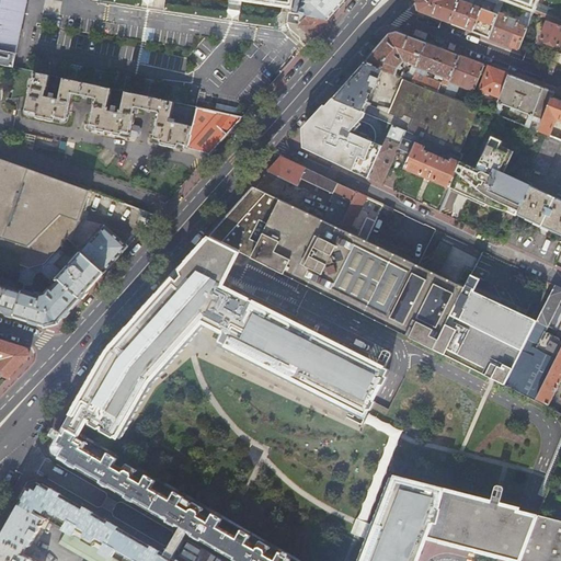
[(0,0),(0,65),(13,68),(26,0),(0,0)]
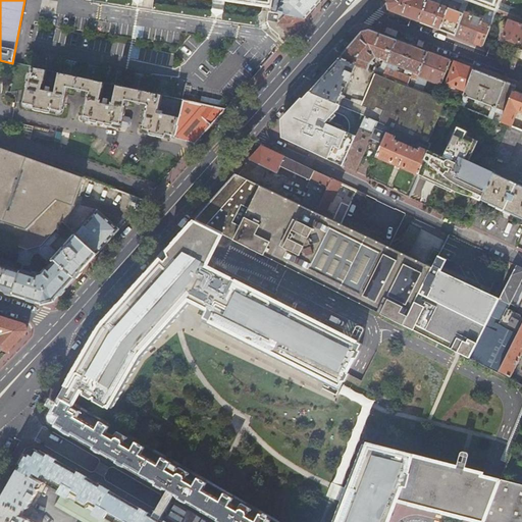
[(211,0),(272,9),(273,2),(273,0),(211,0)]
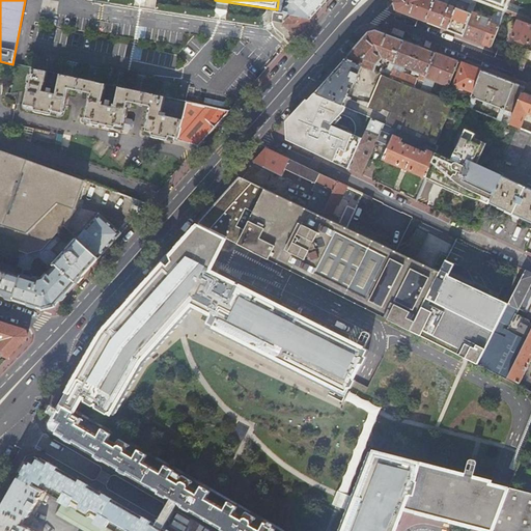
[(328,0),(284,0),(284,1),(281,0),(278,0),(278,2),(282,4),(277,11),(276,12),(284,14),(294,16),(311,19),(328,0)]
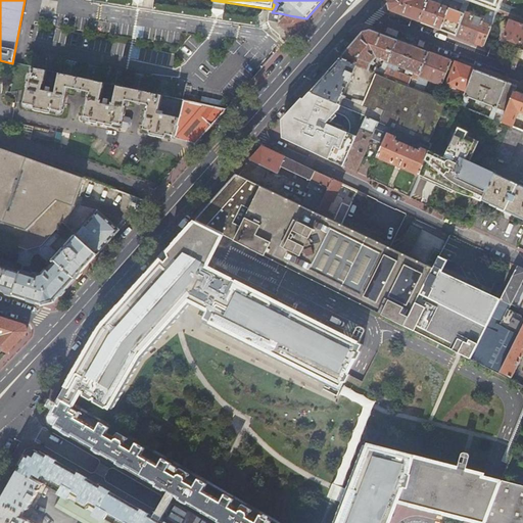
[(390,0),(388,3),(389,7),(390,11),(408,17),(421,22),(428,0),(390,0)]
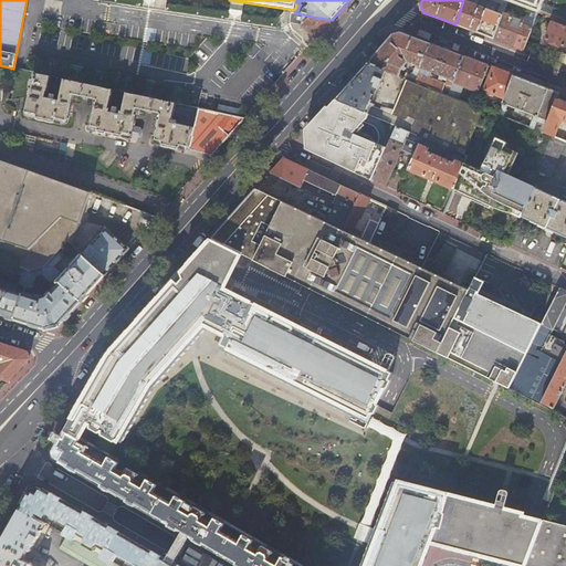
[(503,13),(507,0),(463,0),(456,24),(474,31),(494,39),(503,13)]
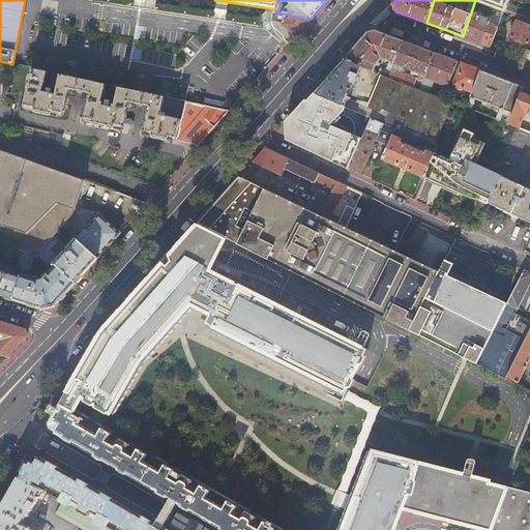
[(529,0),(478,0),(496,6),(504,9),(519,16),(529,19),(529,0)]
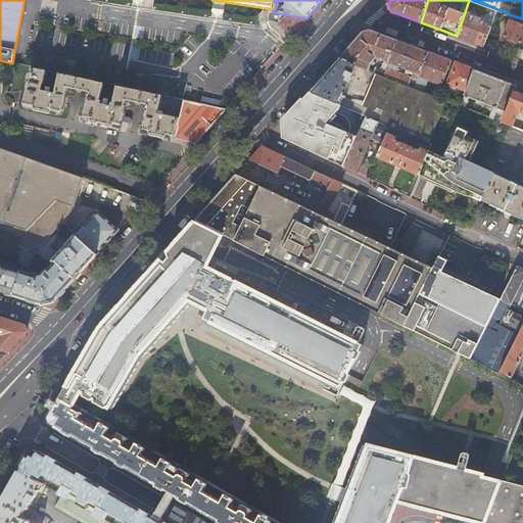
[(484,46),(497,9),(489,6),(484,19),(465,12),(457,36),(477,44),(484,46)]
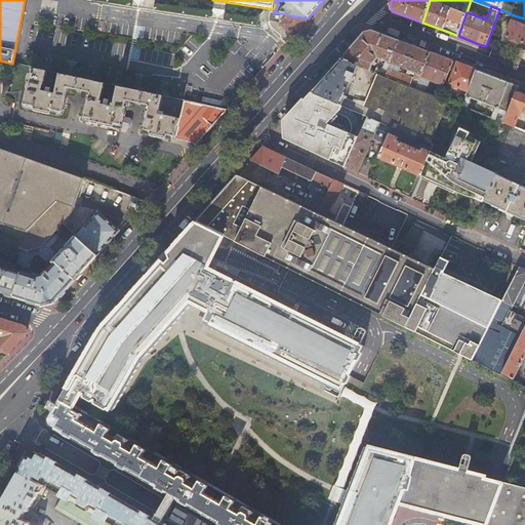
[(287,42),(308,18),(290,15),(282,26),(279,23),(281,13),(273,12),(273,13),(271,12),(270,18),(268,24),(271,29),(282,36),(281,38),(287,42)]
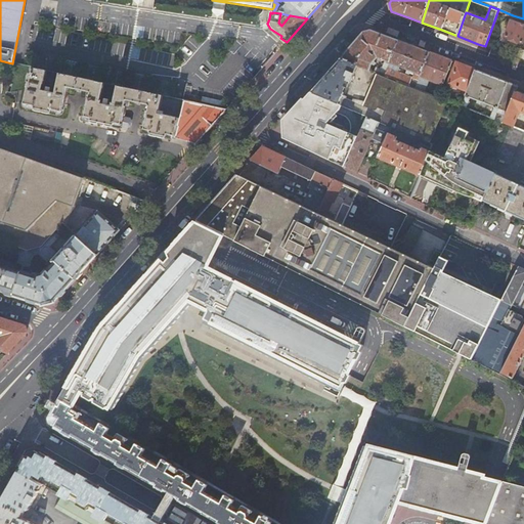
[(281,26),(290,15),(280,13),(278,23),(281,26)]
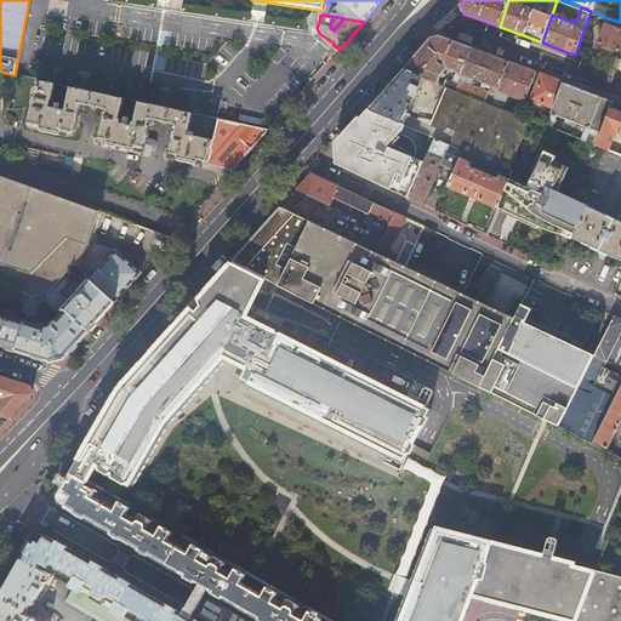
[(603,29),(598,43),(620,51),(620,50),(620,22),(608,18),(603,29)]
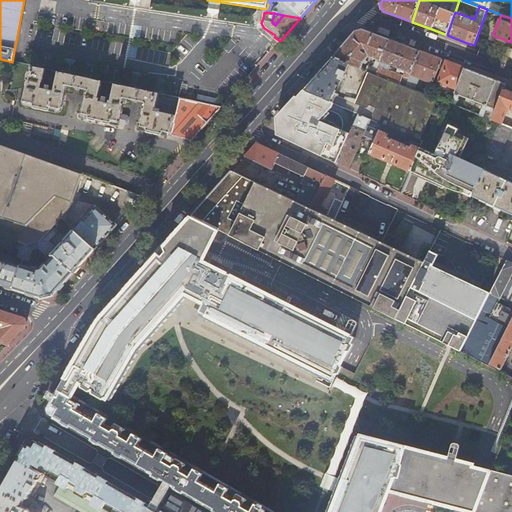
[(381,62),(389,39),(378,35),(363,29),(355,31),(349,38),(333,57),(350,64),(361,68),(363,63),(365,64),(367,62),(366,60),(368,56),(376,59),(372,70),(371,67),(367,66),(366,70),(368,71),(376,74),(381,62)]
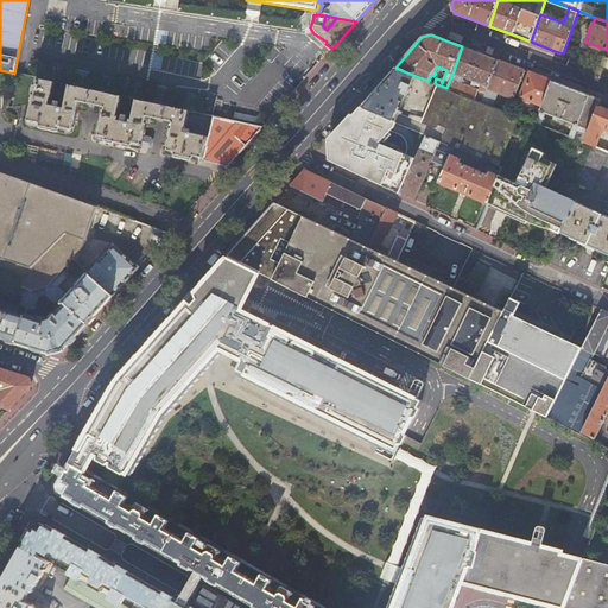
[(481,54),(462,46),(453,74),(463,78),(473,81),(472,84),(475,86),(476,86),(477,86),(477,83),(481,84),(479,92),(480,92),(476,100),(482,102),(488,89),(499,61),(481,54)]
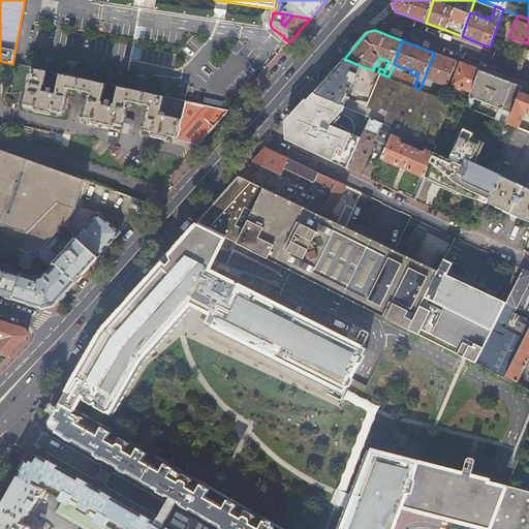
[(453,60),(434,53),(425,78),(447,86),(457,61),(453,60)]
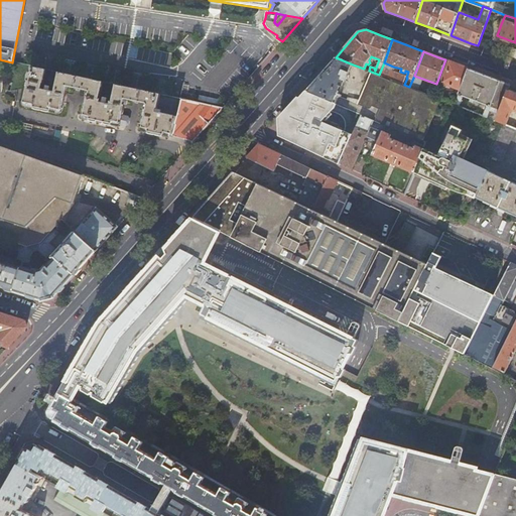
[(353,65),(336,57),(330,65),(305,91),(336,104),(339,96),(353,65)]
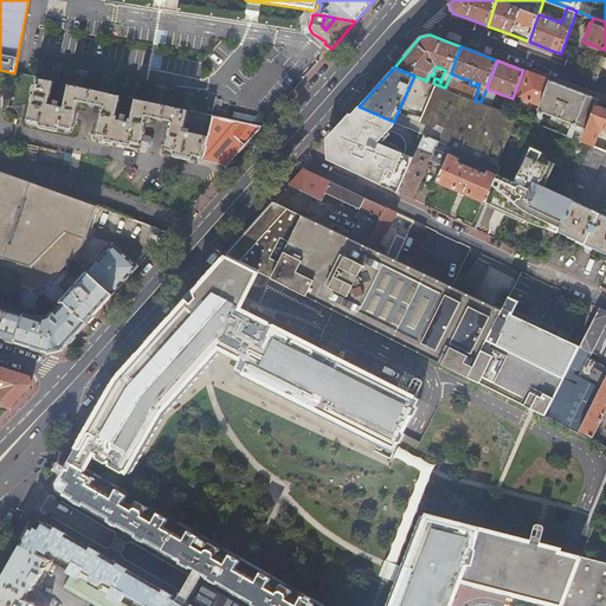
[(550,81),(528,72),(527,77),(520,97),(541,105),(550,81)]
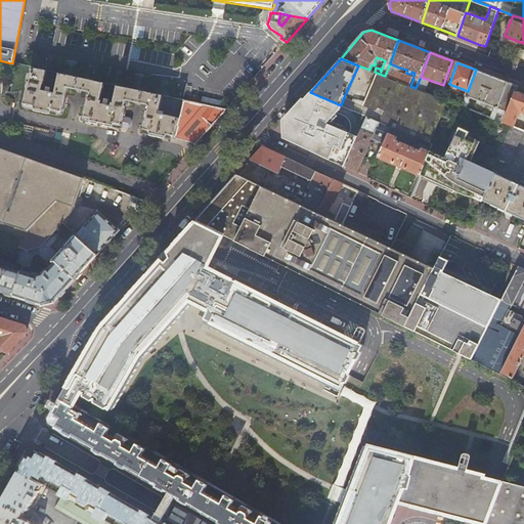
[(390,63),(385,76),(397,81),(400,73),(398,72),(399,68),(390,63)]
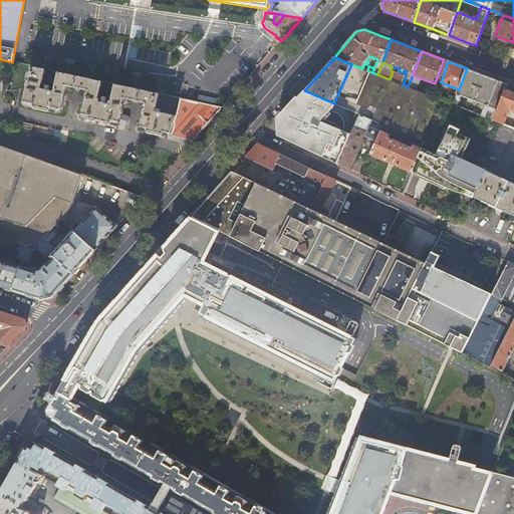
[(158,105),(161,94),(115,84),(112,98),(104,96),(103,100),(98,99),(103,82),(58,72),(58,75),(55,86),(47,84),(46,88),(42,88),(45,73),(46,70),(32,66),(24,101),(27,105),(58,112),(63,109),(67,87),(87,91),(82,117),(119,125),(120,123),(123,122),(124,116),(122,114),(125,99),(146,103),(141,130),(171,137),(171,135),(176,116),(173,115),(164,112),(165,107),(158,105)]
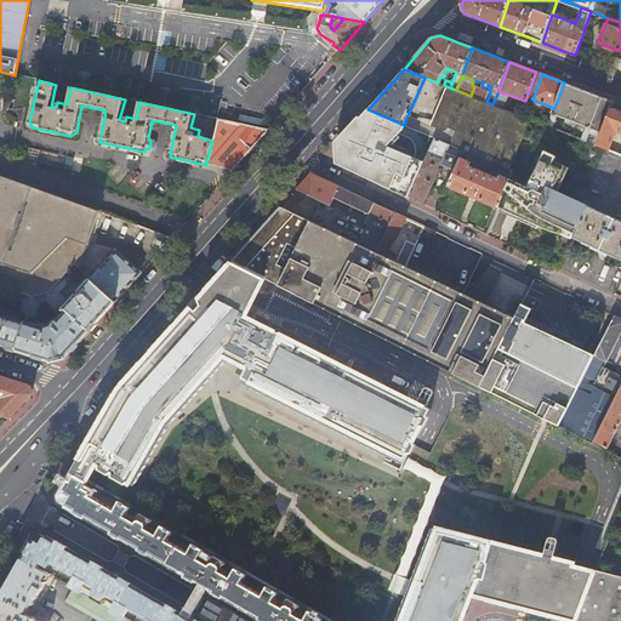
[(564,83),(554,108),(547,126),(552,127),(557,115),(565,119),(564,121),(569,123),(570,120),(586,126),(581,140),(597,146),(611,108),(614,102),(571,86),(564,83)]
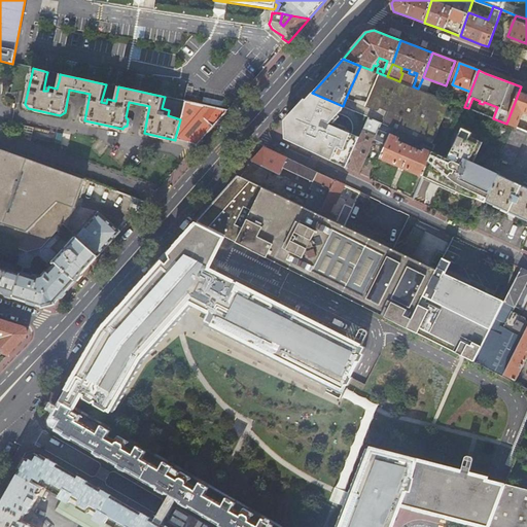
[(399,81),(387,76),(379,73),(374,86),(446,116),(452,102),(441,98),(418,89),(413,86),(412,86),(399,81)]
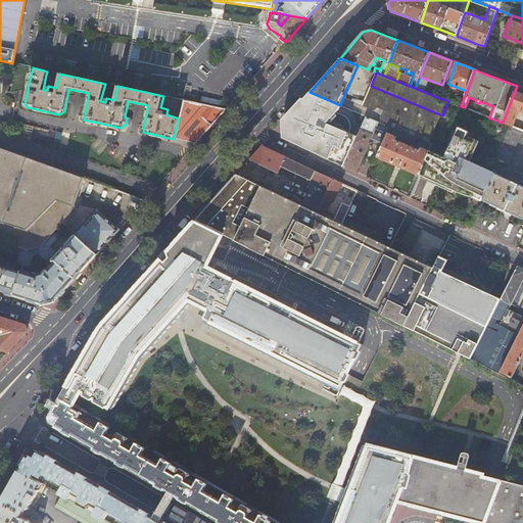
[(399,73),(396,81),(409,86),(411,81),(410,80),(410,77),(399,73)]
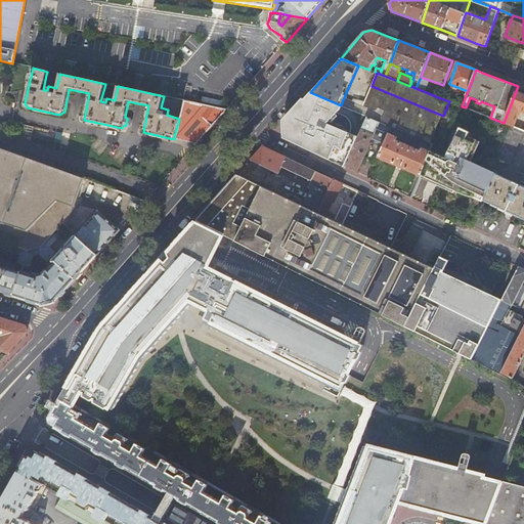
[(443,116),(372,86),(365,101),(437,132),(443,116)]
